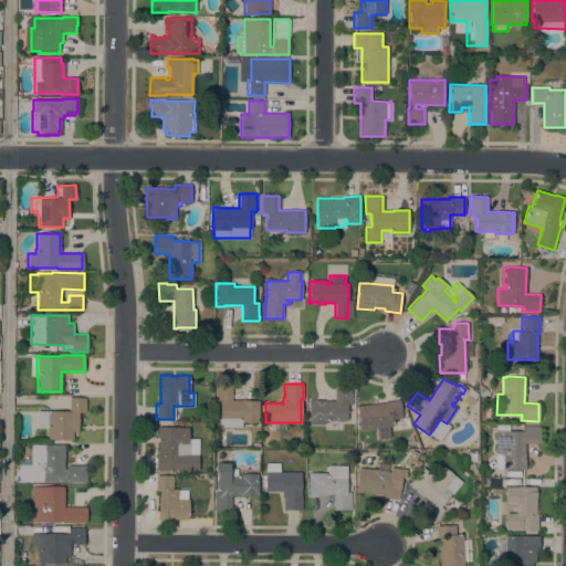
[(232,385),(232,400),(258,400),(258,419),(258,422),(241,422),(241,427),(220,427),(220,404),(215,404),(215,385),(232,385)]
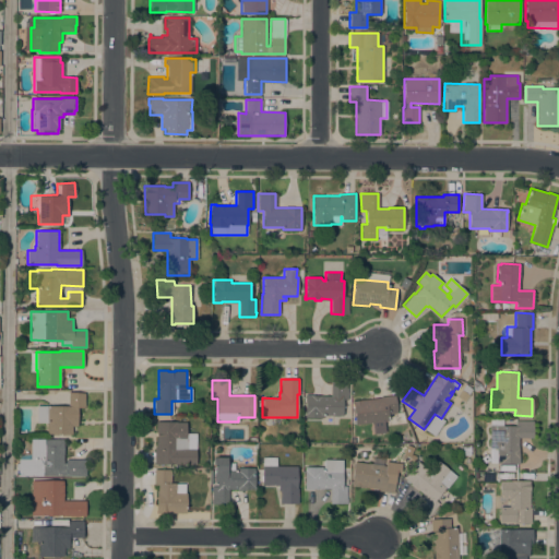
[(311,394),(311,395),(331,395),(331,381),(348,381),(348,385),(347,385),(347,399),(343,399),(342,415),(322,415),(322,417),(305,417),(305,394),(311,394)]
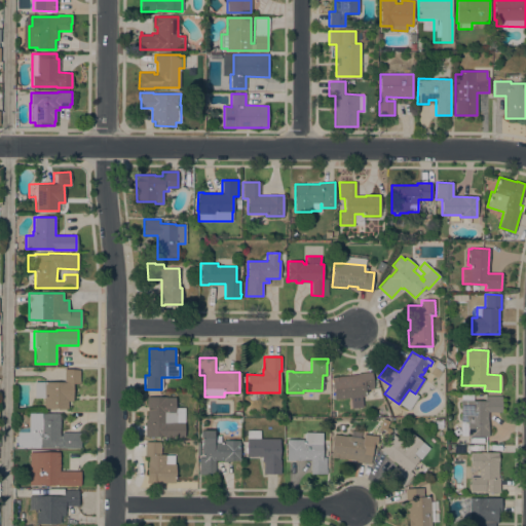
[(64,381),(64,369),(74,369),(74,370),(79,370),(79,383),(73,383),(73,401),(67,401),(67,408),(44,408),(44,398),(34,398),(34,381),(64,381)]
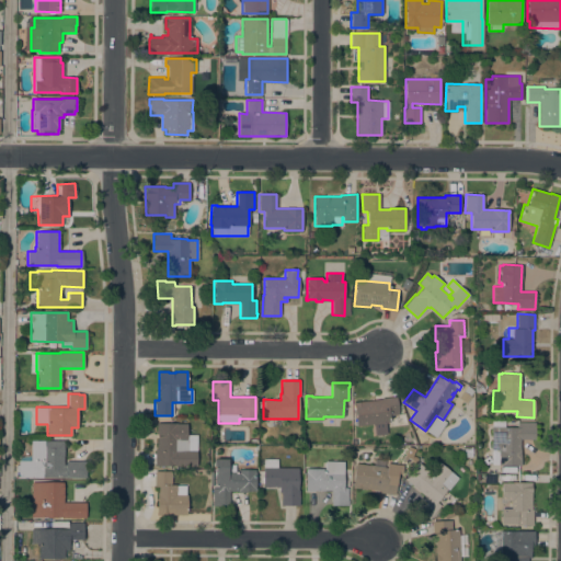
[(364,401),(381,399),(396,397),(398,412),(398,414),(389,415),(389,422),(386,423),(387,434),(375,435),(374,424),(355,425),(353,402),(364,401)]
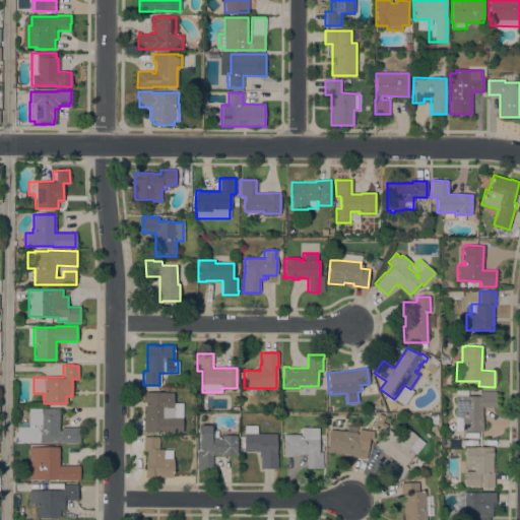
[(482,431),(462,431),(462,430),(455,431),(454,395),(456,395),(456,390),(467,390),(467,396),(479,395),(479,391),(496,391),(496,407),(481,407),(482,423),(482,431)]
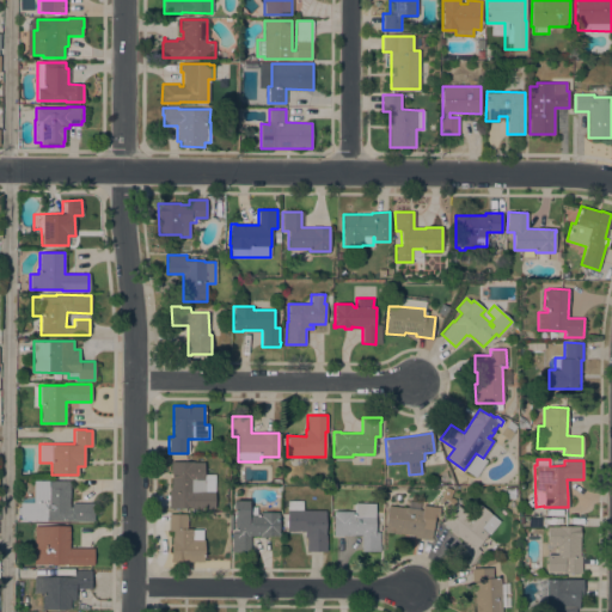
[(214,508),(169,508),(169,490),(171,490),(171,479),(172,479),(172,475),(170,475),(170,461),(193,461),(203,461),(203,490),(214,490),(214,508)]
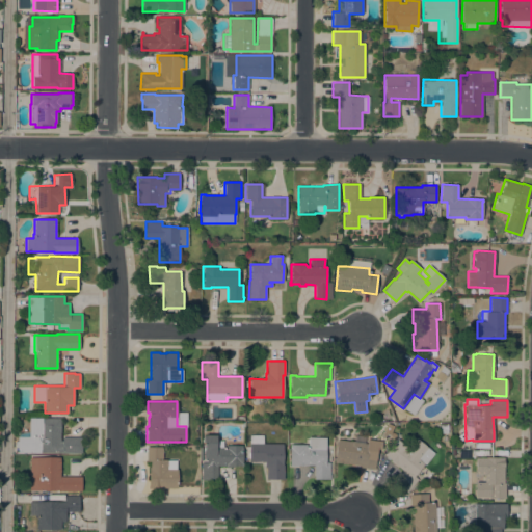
[(17,436),(29,436),(29,418),(60,418),(60,441),(61,441),(61,436),(81,436),(81,452),(17,452),(17,436)]
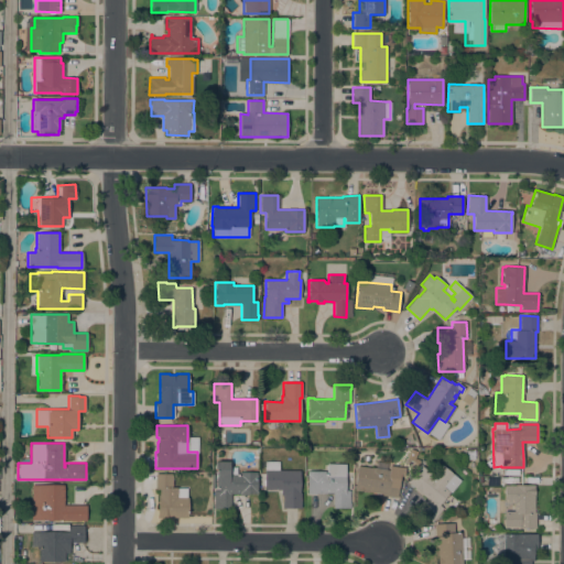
[(418,452),(413,462),(407,458),(411,448),(418,452)]
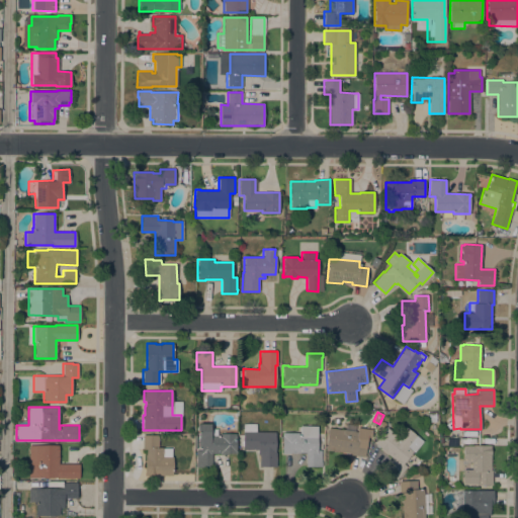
[(210,424),(210,435),(219,435),(219,433),(236,433),(236,453),(228,452),(228,454),(219,454),(219,453),(211,453),(211,466),(195,466),(196,450),(200,450),(200,446),(197,446),(197,445),(196,445),(196,448),(194,448),(194,435),(197,435),(198,424),(210,424)]
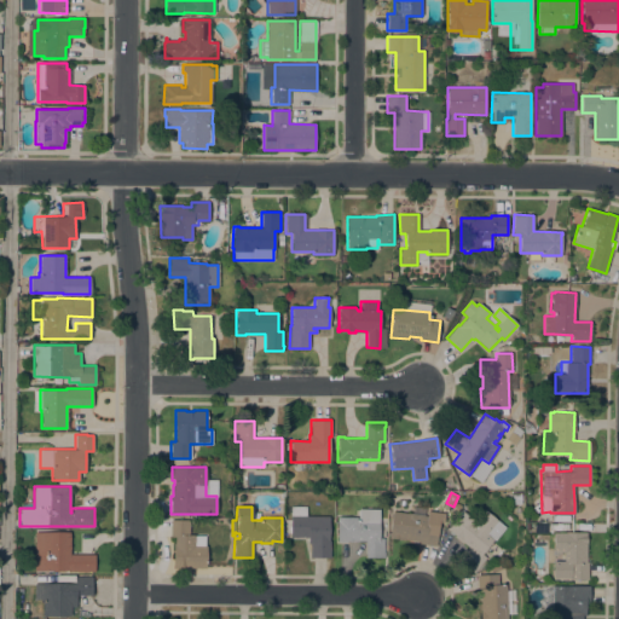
[(329,516),(329,541),(330,541),(330,557),(310,557),(310,543),(308,543),(308,538),(304,537),(290,536),(290,507),(306,507),(306,516),(329,516)]
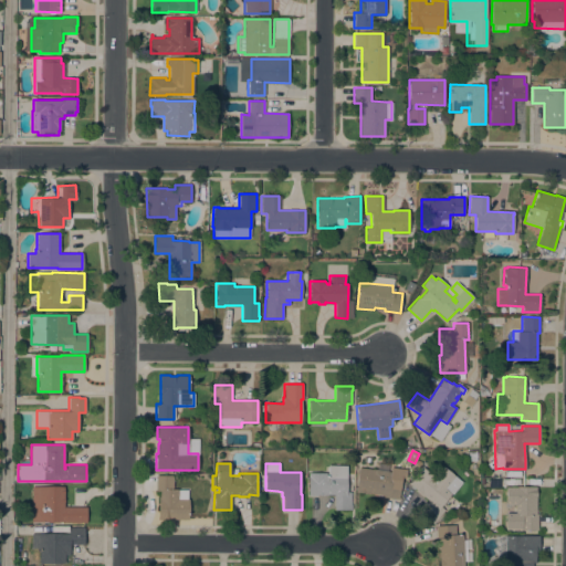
[(398,499),(384,498),(384,495),(355,492),(358,468),(377,470),(377,463),(391,464),(390,471),(392,471),(392,474),(401,475),(398,499)]
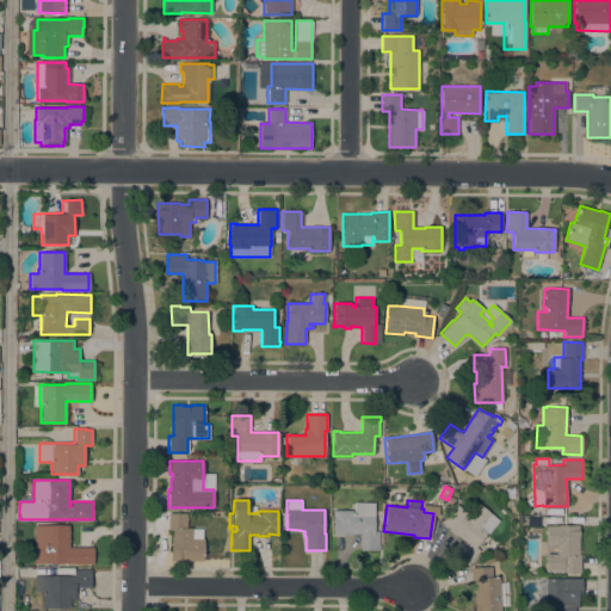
[(375,503),(374,531),(380,531),(378,545),(380,545),(380,550),(360,550),(360,534),(339,534),(339,535),(332,535),(333,510),(353,511),(353,503),(375,503)]
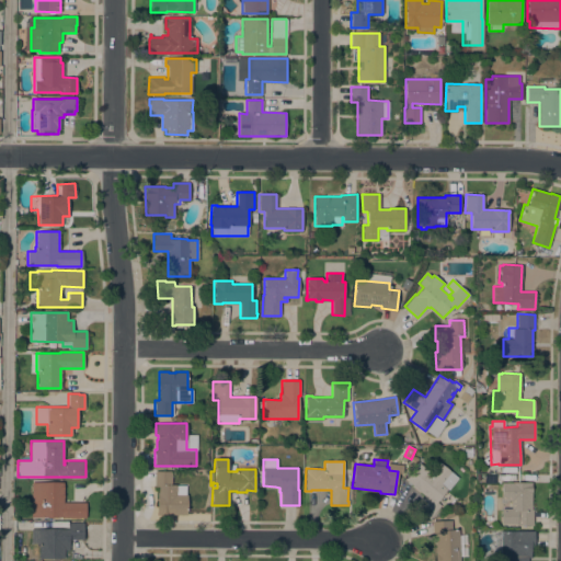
[(451,472),(442,484),(447,489),(436,502),(441,505),(428,519),(415,510),(425,496),(416,490),(404,481),(419,464),(432,473),(439,462),(451,472)]
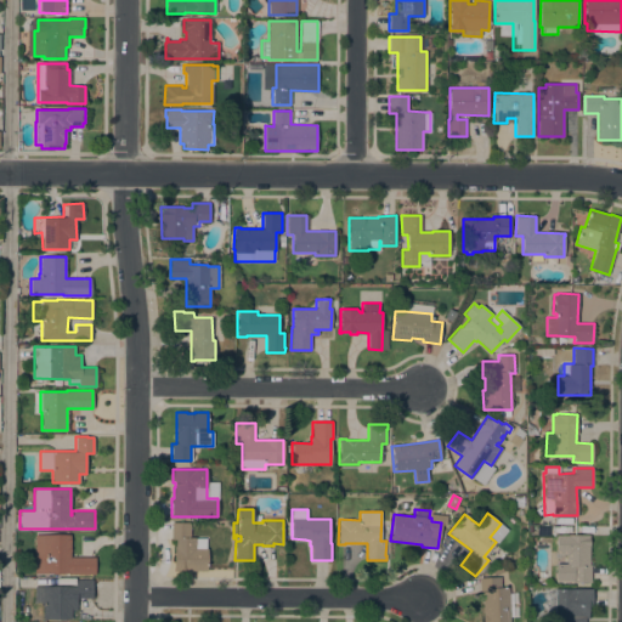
[(190,522),(190,537),(194,537),(194,538),(205,538),(205,548),(207,548),(207,571),(175,570),(175,539),(171,539),(171,522),(190,522)]
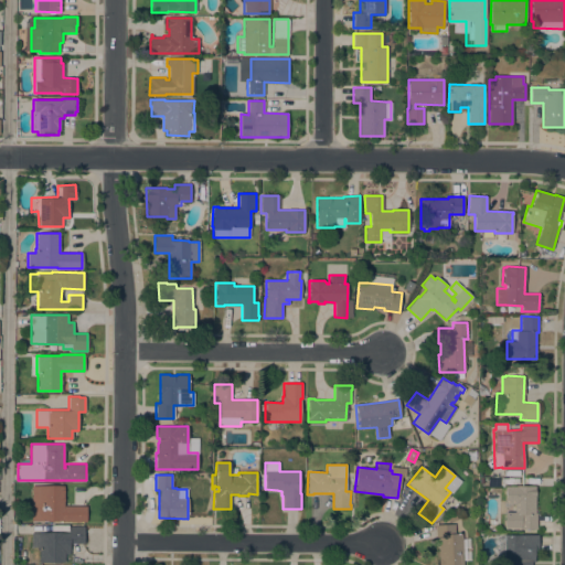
[(64,486),(64,505),(86,505),(86,521),(31,521),(31,486),(64,486)]
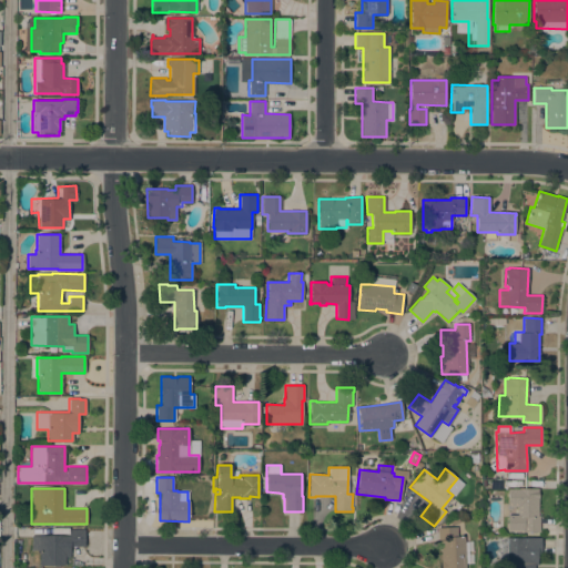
[(539,516),(539,531),(521,531),(521,530),(507,530),(507,515),(517,515),(517,506),(507,506),(507,488),(518,488),(538,488),(538,516),(539,516)]
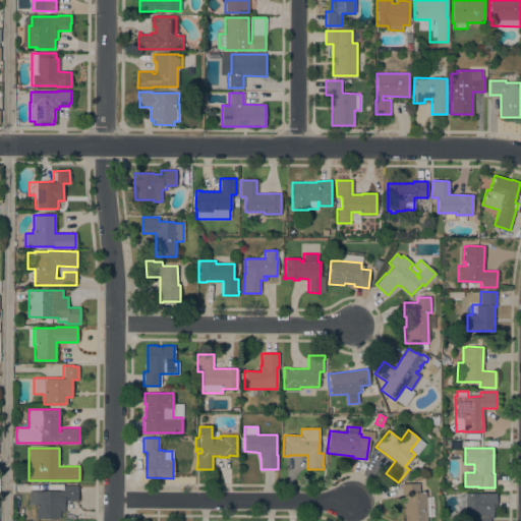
[(426,520),(404,520),(403,498),(402,498),(401,483),(419,483),(419,491),(425,491),(426,520)]
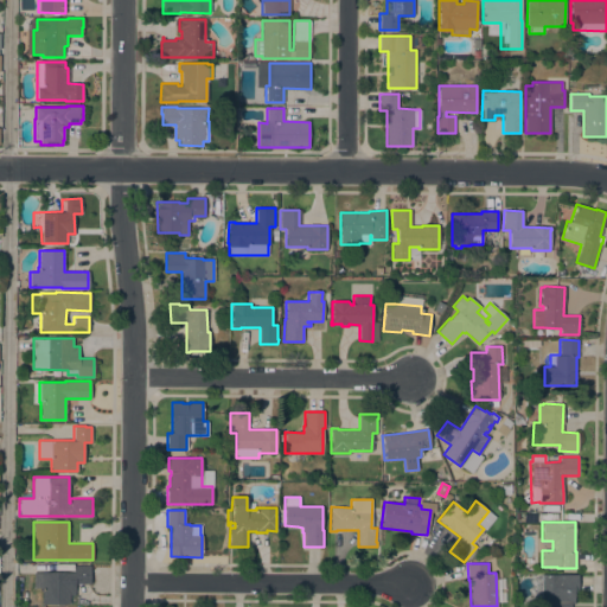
[(33,572),(72,573),(72,566),(90,566),(90,583),(75,583),(75,594),(69,594),(69,604),(42,604),(42,588),(33,587),(33,574),(33,572)]
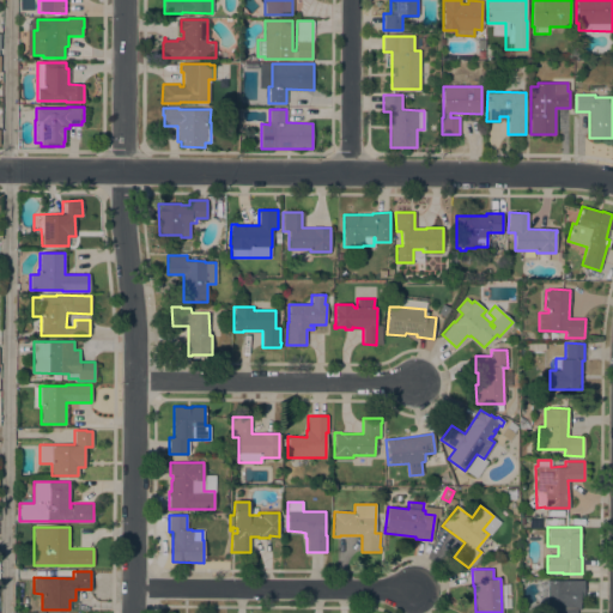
[(547,580),(583,581),(583,598),(580,598),(580,610),(576,610),(576,612),(544,612),(544,608),(546,608),(546,580),(547,580)]
